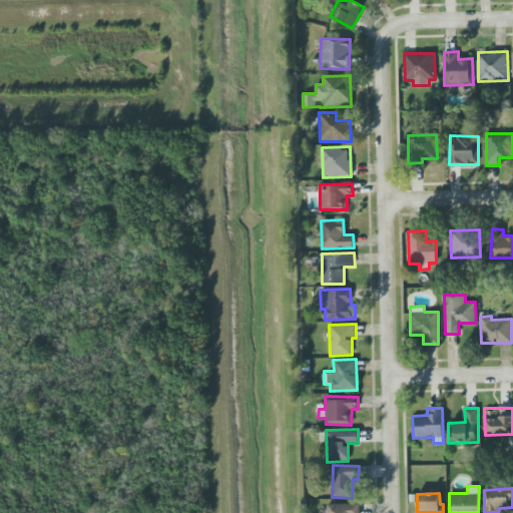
[(359,512),(360,503),(327,504),(327,512),(359,512)]
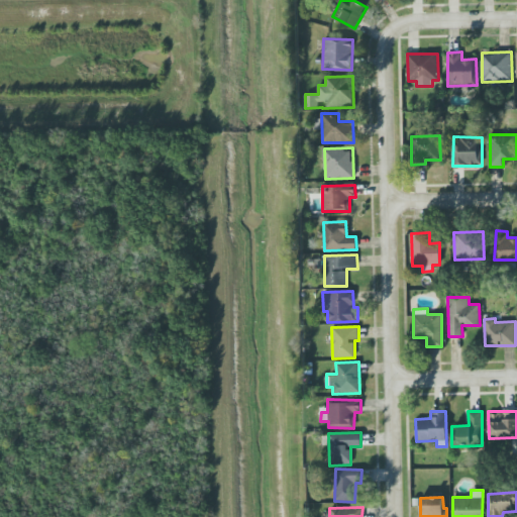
All buildings are outlined.
